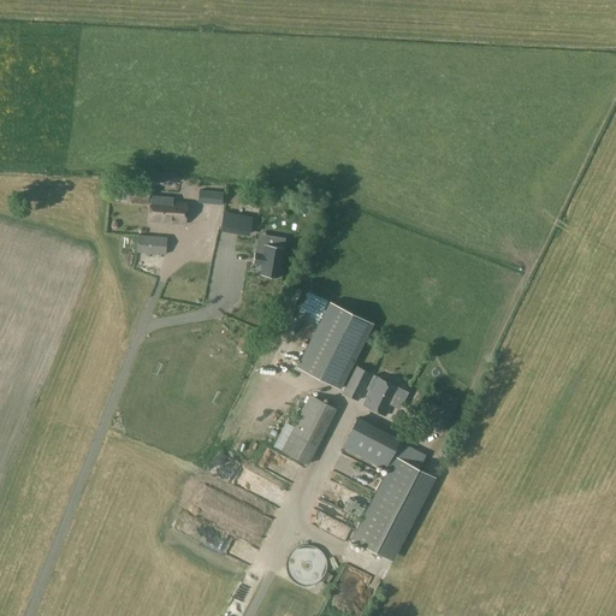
[(128,191),(126,202),(148,203),(148,200),(150,200),(152,196),(148,196),(149,194),(143,193),(144,189),(134,189),(134,193),(128,191)]
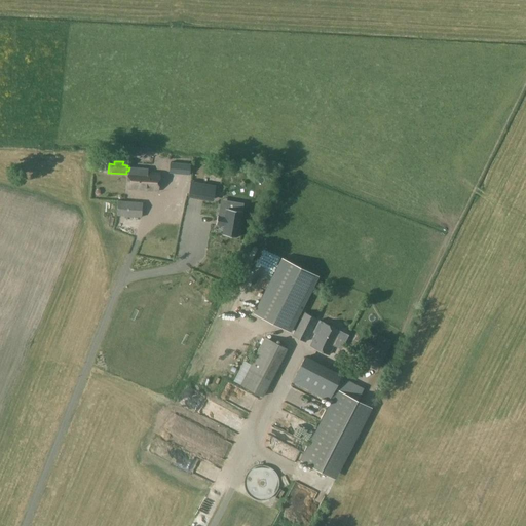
[(170,162),(168,173),(189,175),(190,164),(170,162)]
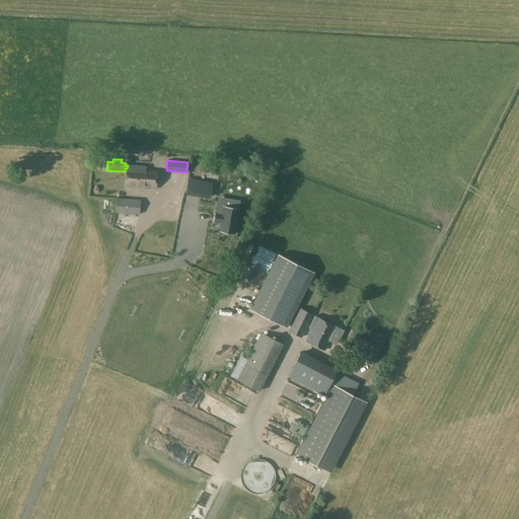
[(127,175),(126,187),(156,189),(157,171),(145,170),(145,166),(128,165),(127,168),(127,171),(127,175)]
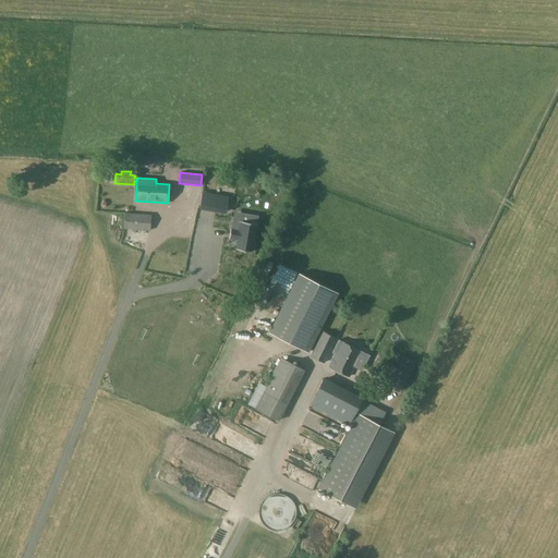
[(215,195),(213,209),(226,211),(229,197),(215,195)]
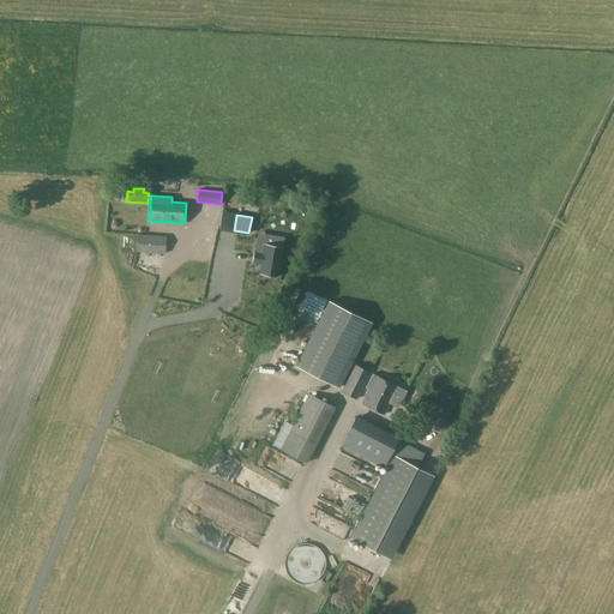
[(214,230),(212,246),(227,247),(228,232),(214,230)]
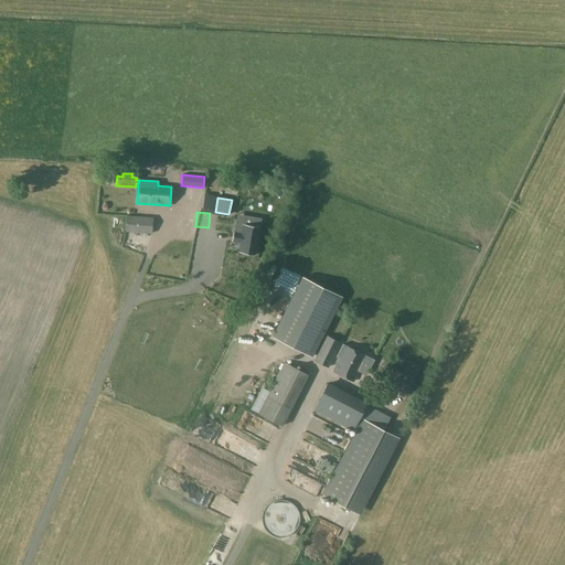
[(126,215),(125,232),(151,234),(153,217),(126,215)]
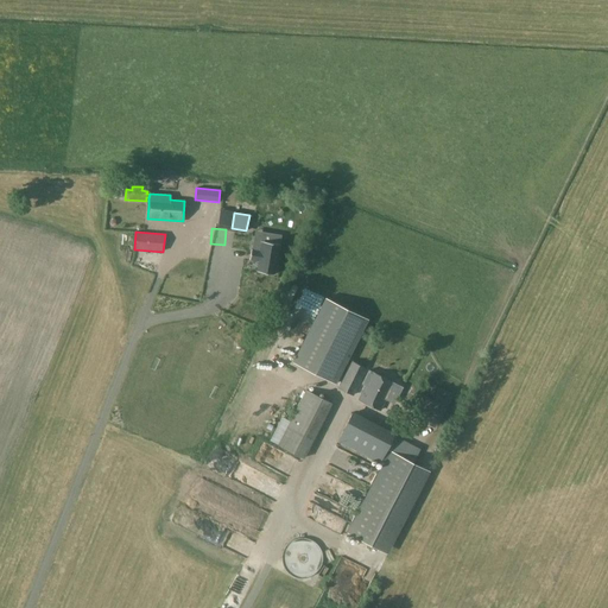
[(251,249),(249,260),(258,261),(257,271),(274,274),(280,244),(279,244),(282,235),(264,233),(263,241),(261,241),(260,251),(252,249),(251,249)]
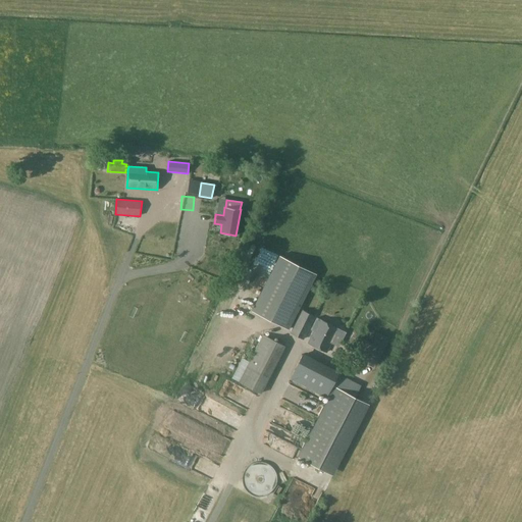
[(191,221),(201,223),(204,205),(194,204),(191,221)]
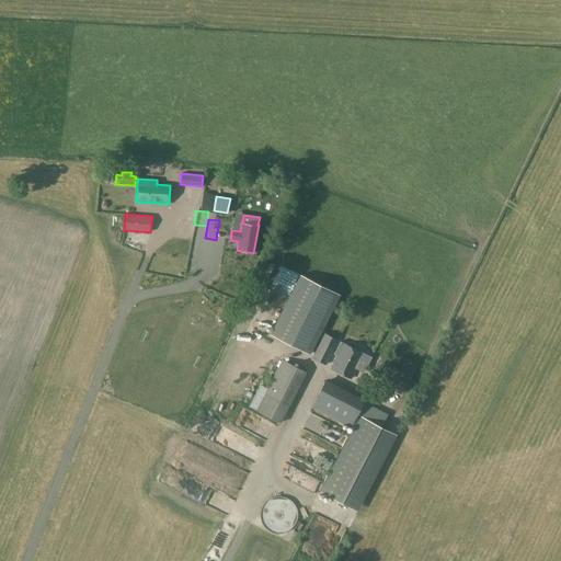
[(193,228),(191,243),(203,244),(205,230),(193,228)]
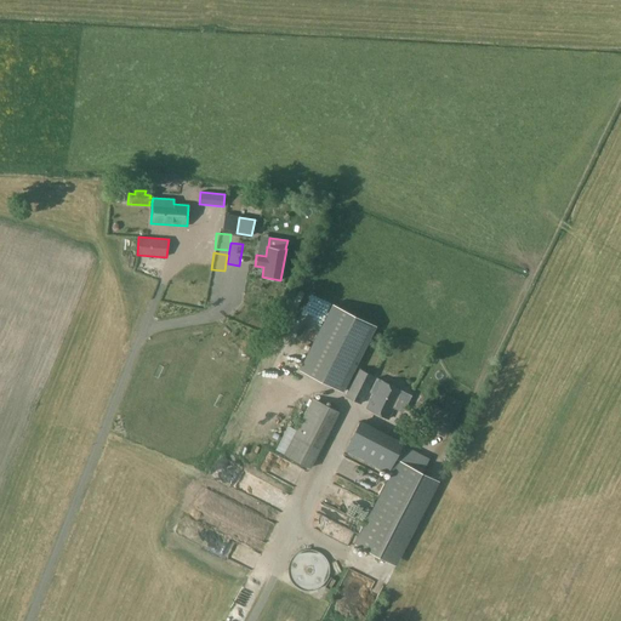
[(197,294),(214,297),(217,285),(199,280),(197,294)]
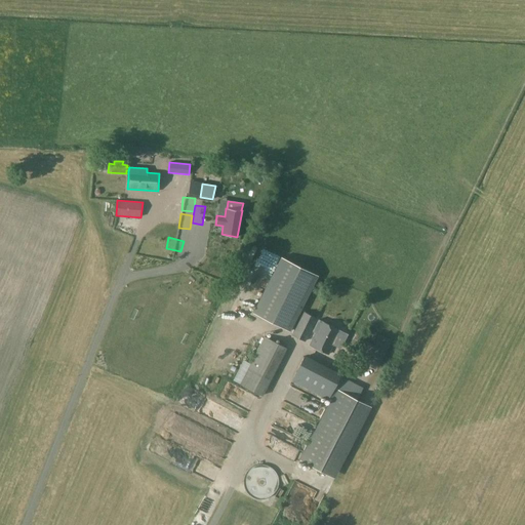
[(281,257),(275,270),(252,313),(289,331),(318,276),(281,257)]
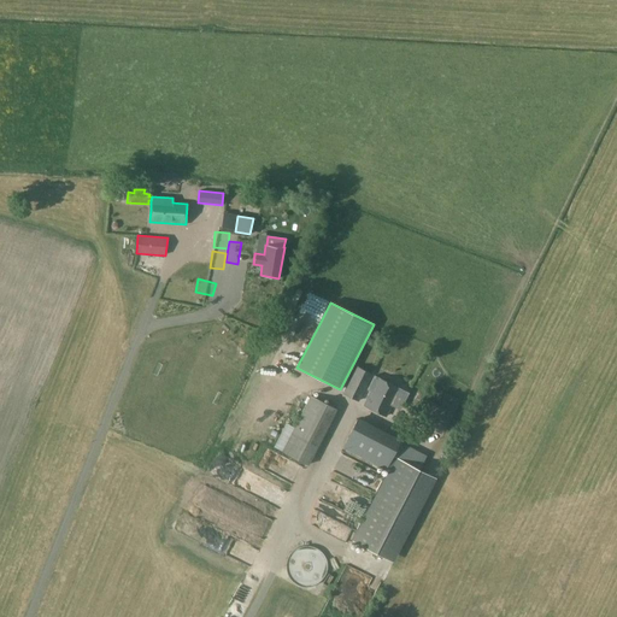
[(342,393),(358,401),(371,374),(357,366),(342,393)]
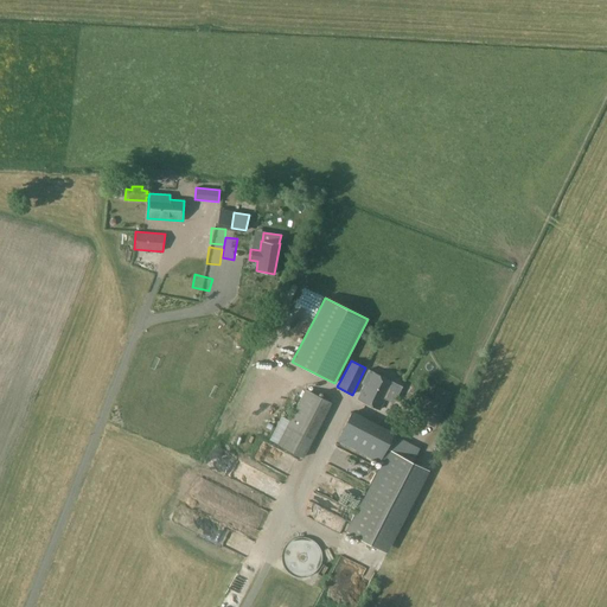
[(393,383),(368,370),(360,384),(364,385),(357,398),(379,410),(393,383)]
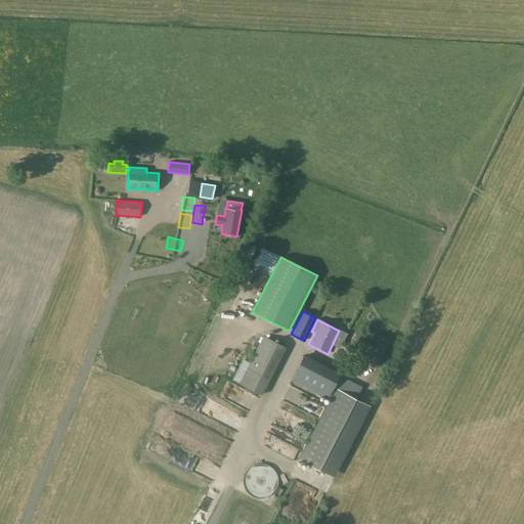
[(238,384),(261,396),(286,347),(263,336),(238,384)]
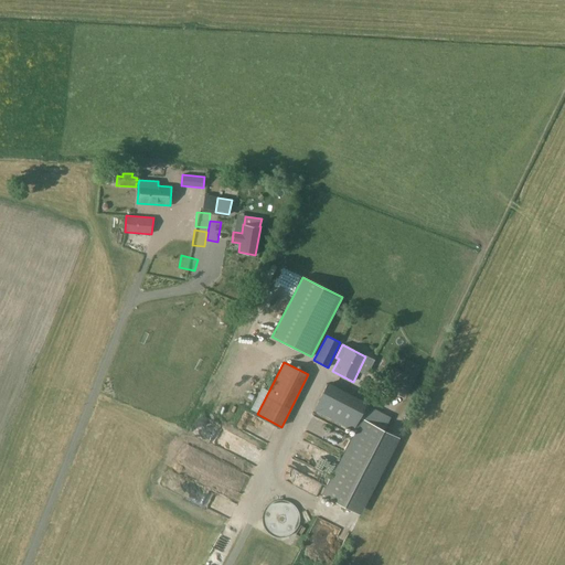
[(353,430),(368,402),(327,382),(312,411),(353,430)]
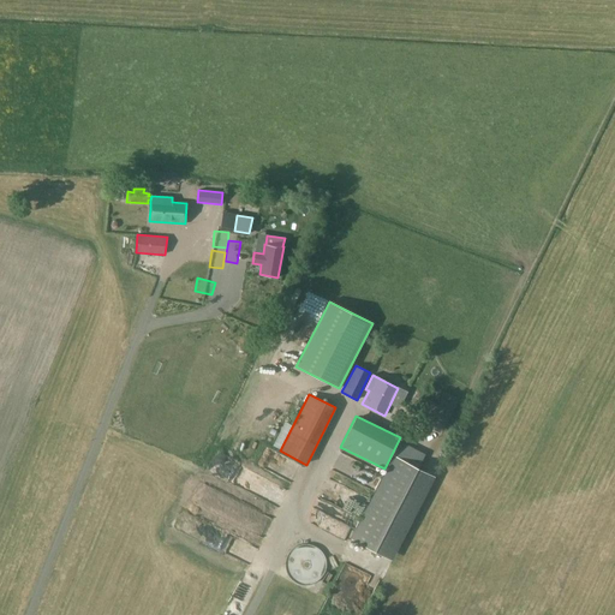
[(312,520),(329,531),(336,521),(310,503),(303,514),(312,521),(312,520)]
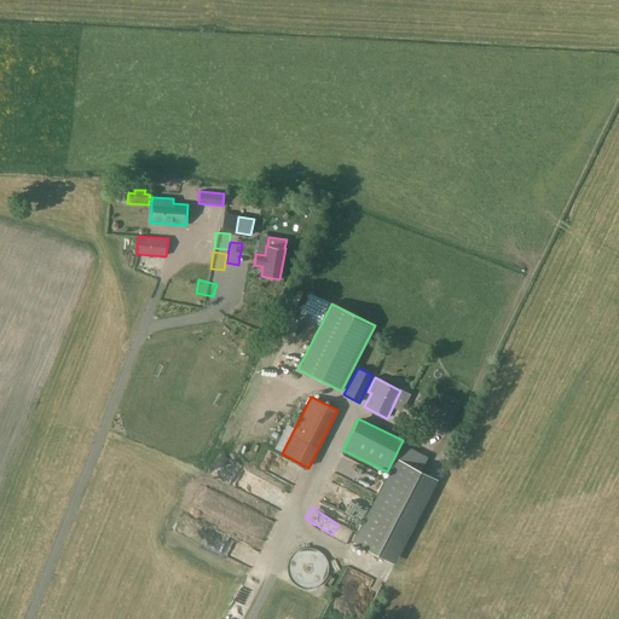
[(342,577),(354,579),(357,570),(345,567),(342,577)]
